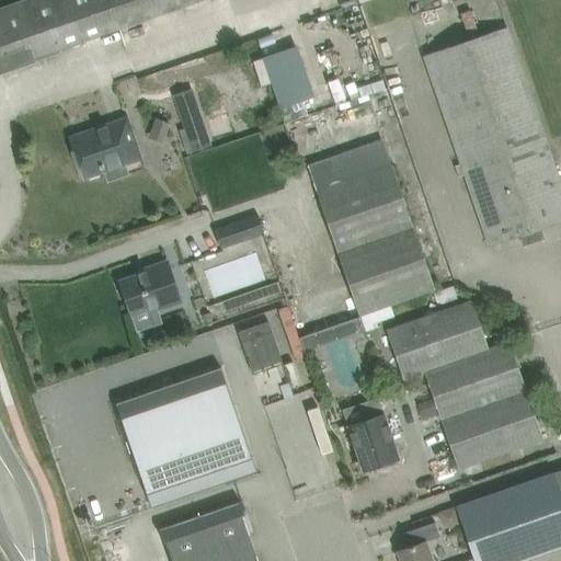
[(94,0),(29,0),(3,9),(0,10),(0,66),(1,69),(106,33),(94,0)]
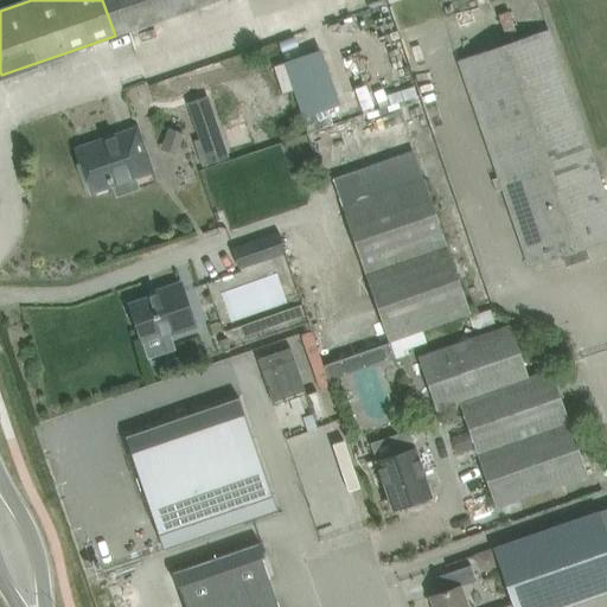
[(102,0),(115,36),(216,0),(102,0)]
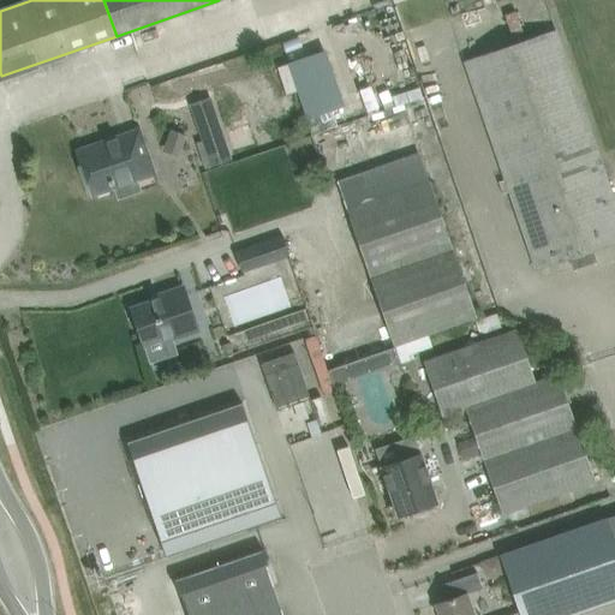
[(537,270),(614,243),(614,201),(557,30),(464,63),(537,270)]
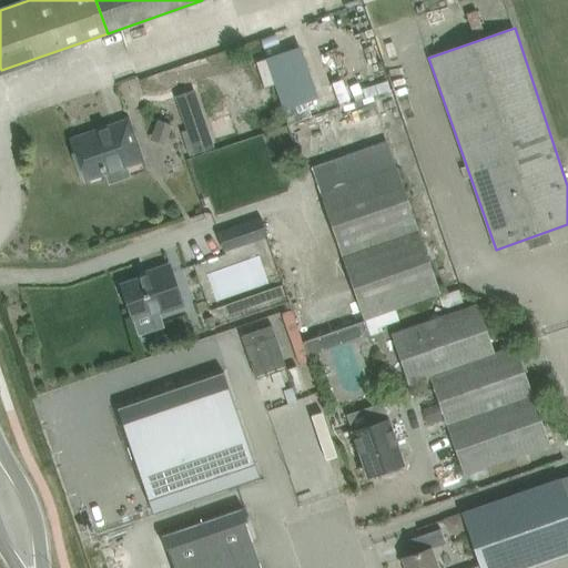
[(160,83),(166,105),(178,102),(195,155),(214,149),(194,91),(201,88),(201,85),(266,63),(260,43),(165,75),(163,69),(138,77),(142,90),(160,83)]
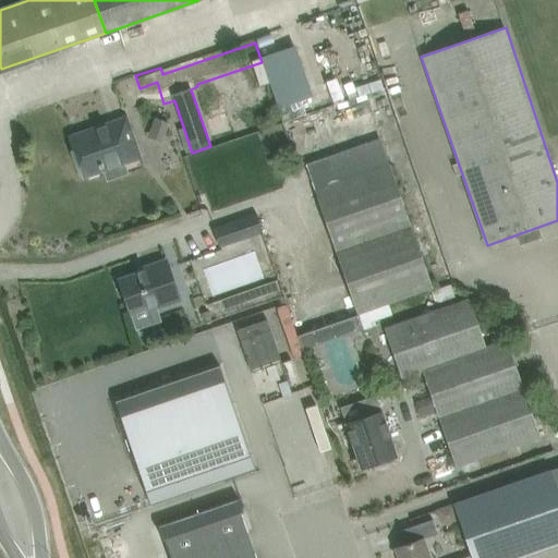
[(141,158),(126,118),(71,137),(84,177),(141,158)]
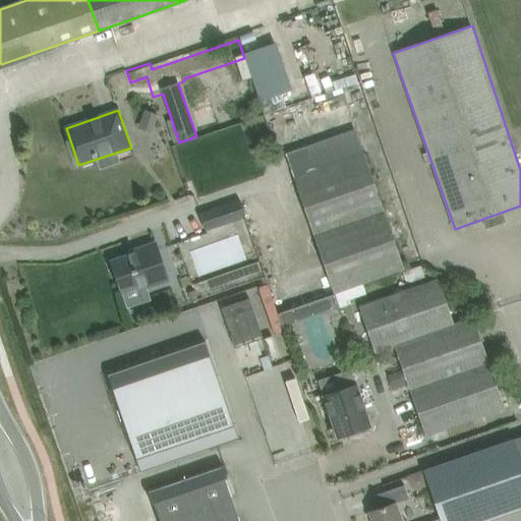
[(159,115),(145,110),(138,128),(153,133),(159,115)]
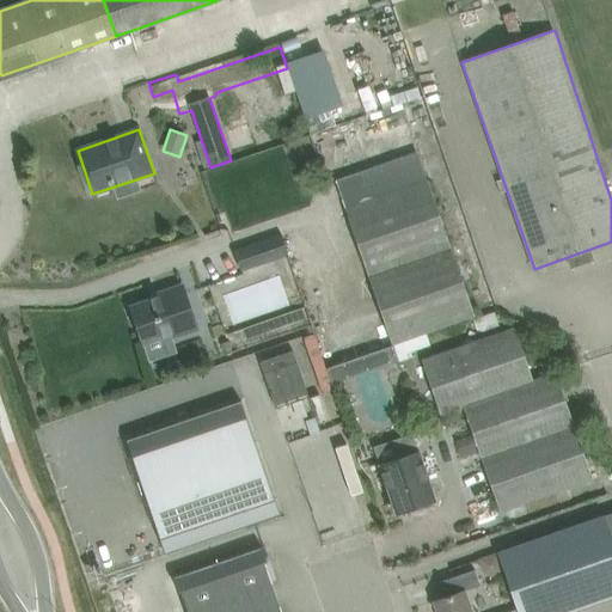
[(322,169),(318,158),(306,161),(304,163),(307,173),(322,169)]
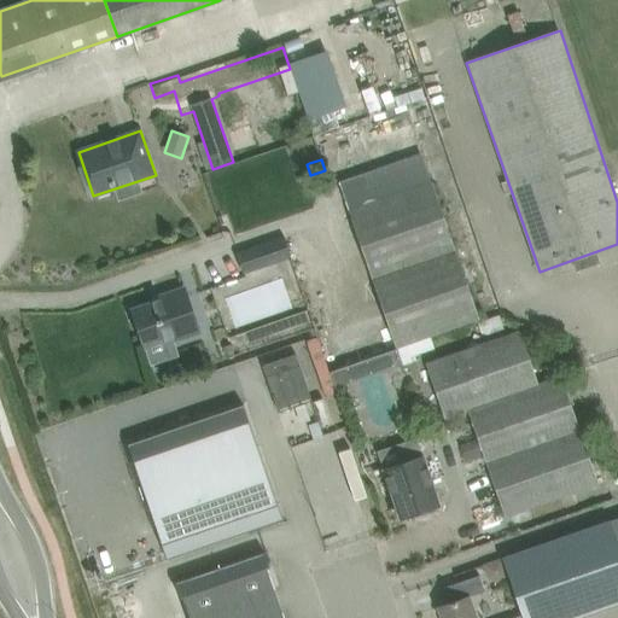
[(369,277),(454,248),(430,179),(345,208),(369,277)]
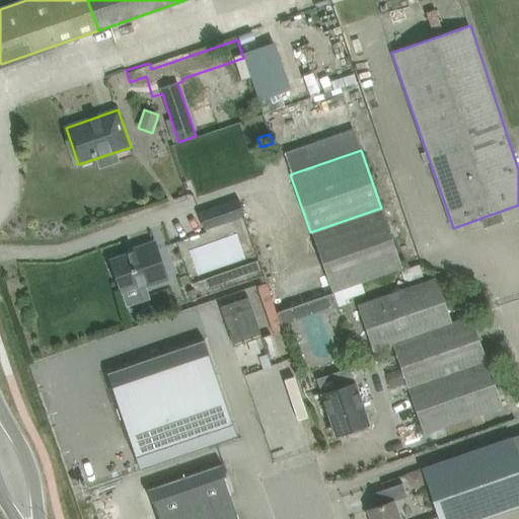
[(205,231),(244,217),(238,199),(199,213),(205,231)]
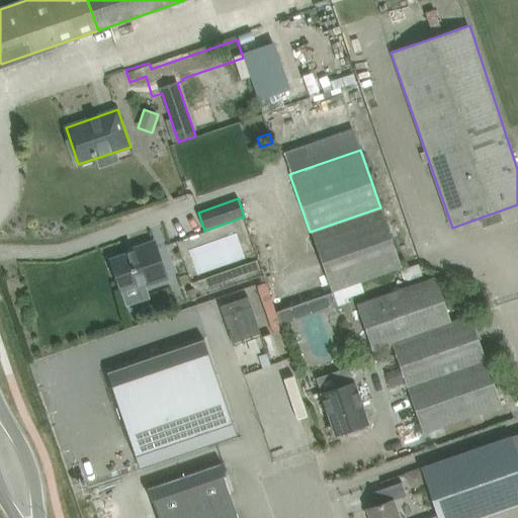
[(402,268),(400,264),(380,207),(310,232),(330,289),(331,288),(332,292),(352,286),(352,285),(402,268)]
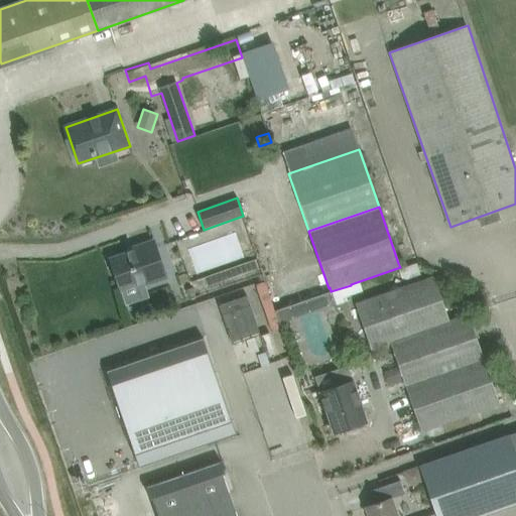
[(164,278),(154,241),(135,247),(136,250),(111,259),(121,289),(144,281),(145,284),(164,278)]
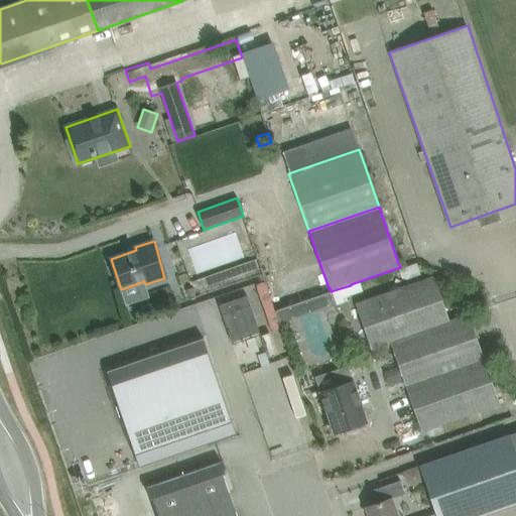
[(256,259),(198,280),(202,291),(260,271),(256,259)]
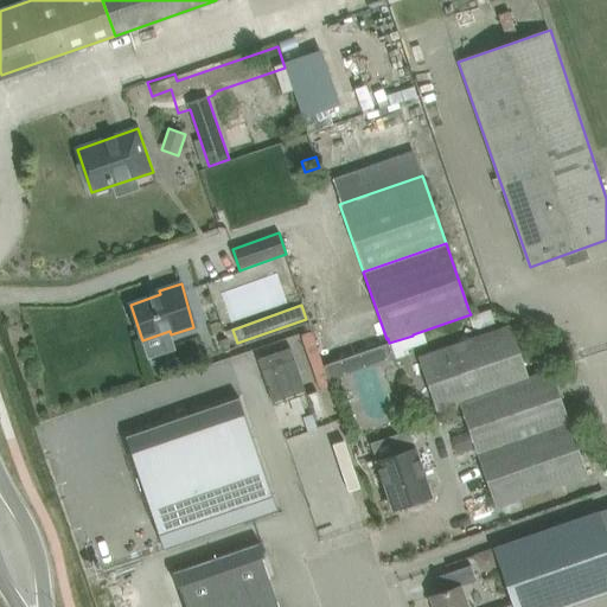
[(497,506),(585,475),(548,370),(528,377),(510,326),(420,358),(438,410),(460,403),(471,432),(477,449),(497,506)]
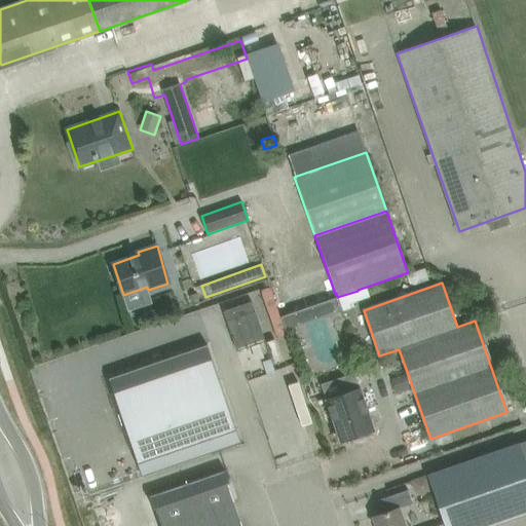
[(262,290),(274,330),(341,308),(338,297),(280,314),(272,287),(262,290)]
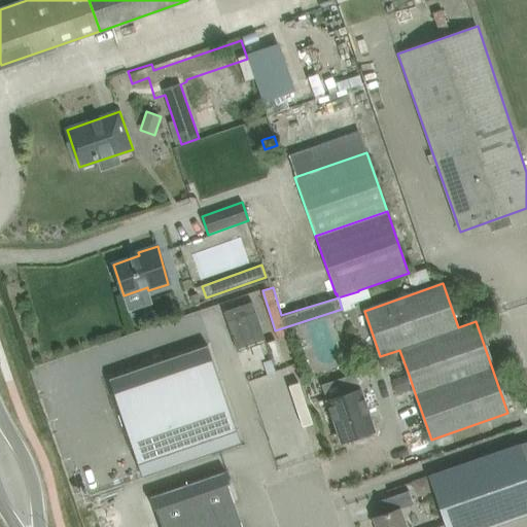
[(198,293),(190,296),(192,305),(201,302),(198,293)]
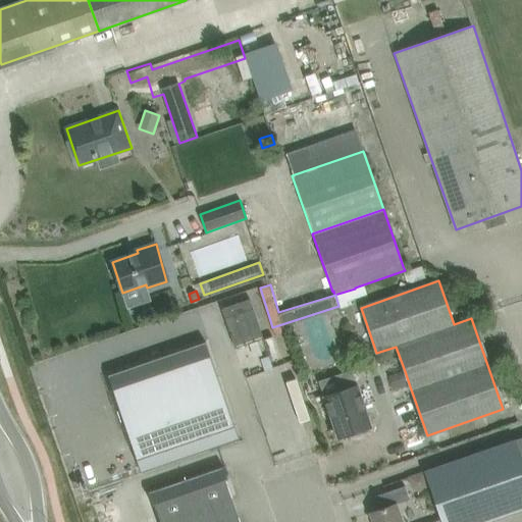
[(235,346),(263,336),(250,299),(222,309),(235,346)]
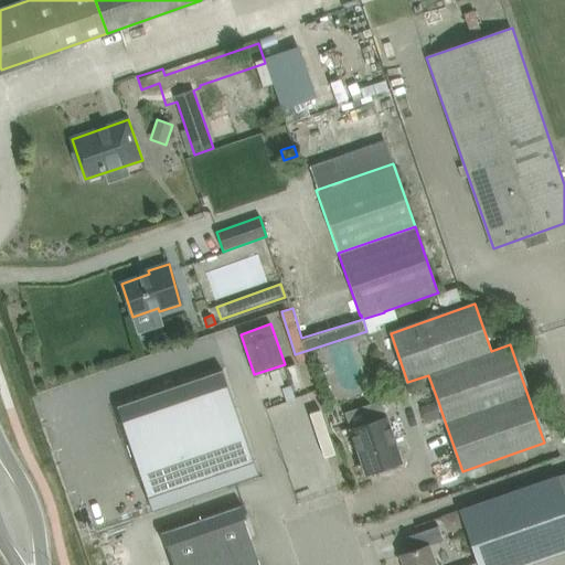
[(321,363),(318,353),(309,356),(312,366),(321,363)]
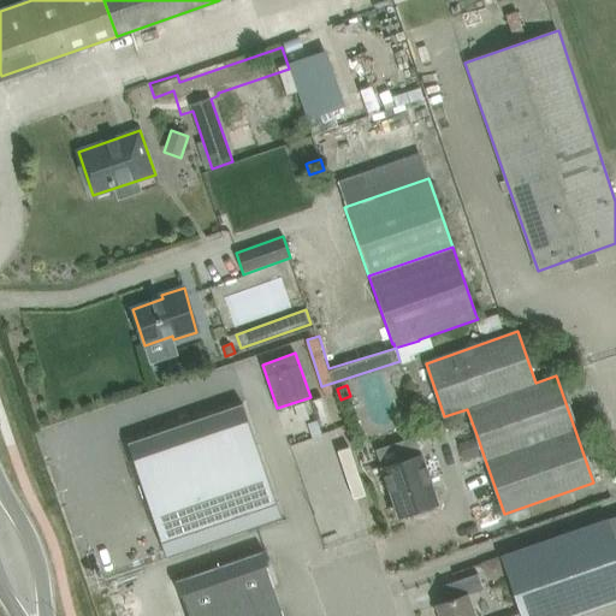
[(167,558),(283,519),(243,403),(128,443),(167,558)]
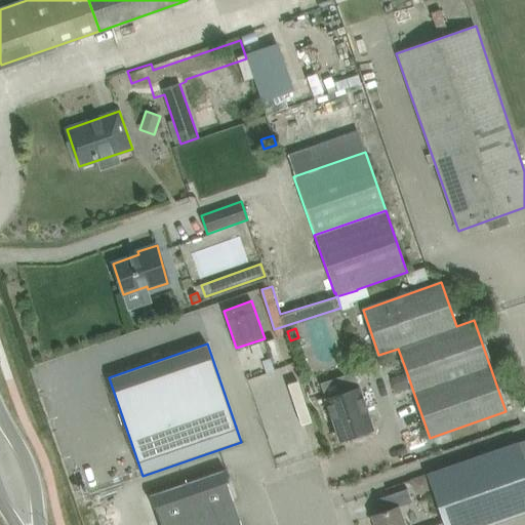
[(397,395),(412,389),(407,373),(391,378),(397,395)]
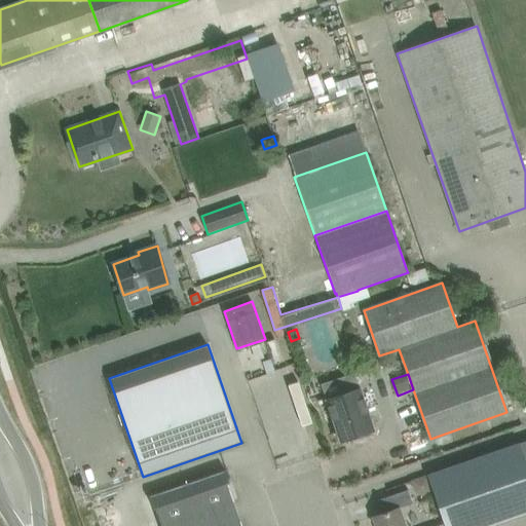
[(375,429),(360,386),(326,399),(341,441),(375,429)]
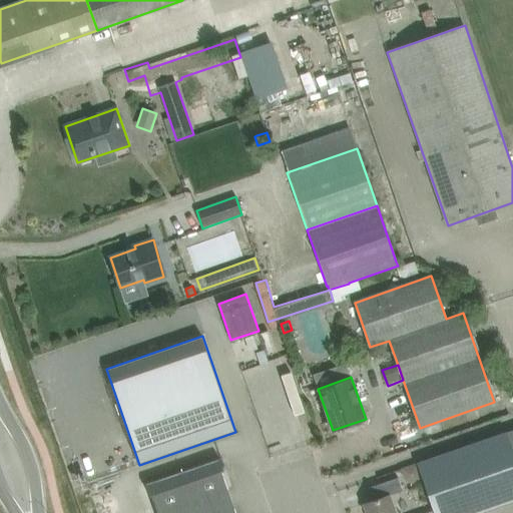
[(475,512),(512,500),(512,430),(507,432),(417,463),(434,511),(434,512),(475,512)]
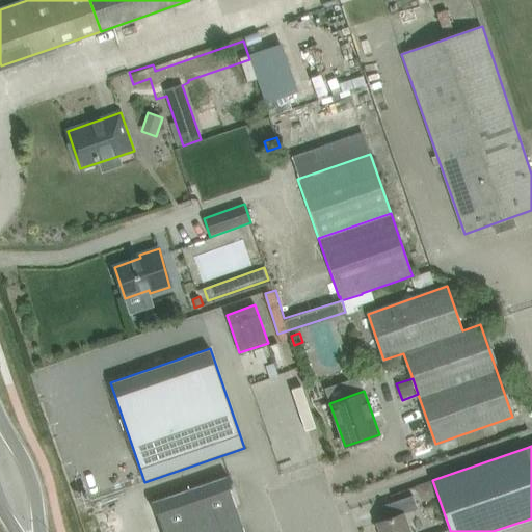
[(158,513),(164,531),(245,531),(231,488),(233,487),(229,475),(151,502),(156,514),(158,513)]
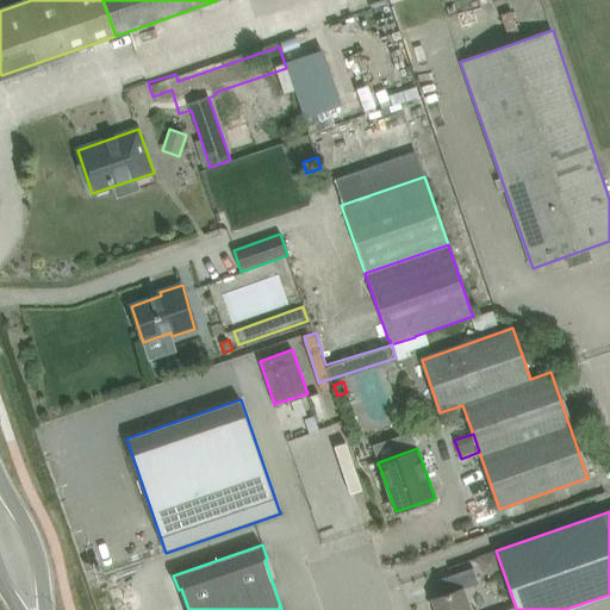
[(491,573),(500,571),(496,553),(477,559),(480,571),(491,573)]
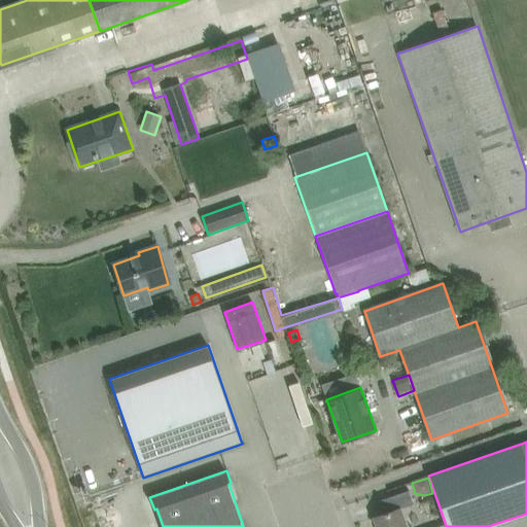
[(411,490),(387,494),(390,508),(414,503),(411,490)]
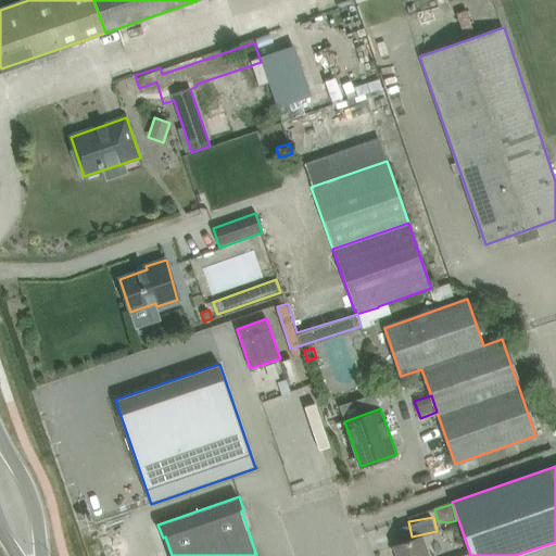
[(470,555),(470,554),(463,555),(428,555),(422,536),(394,546),(397,555),(470,555)]
